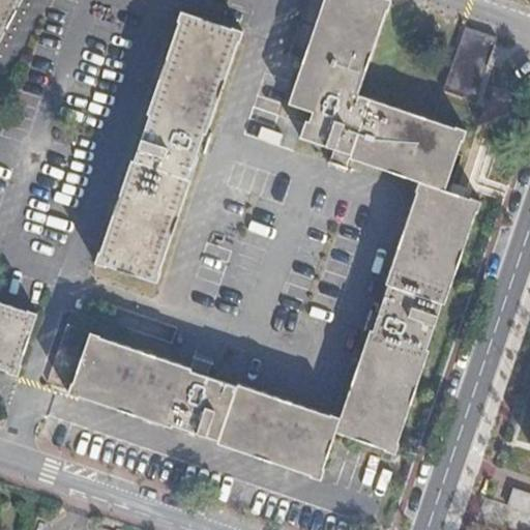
[(0,0),(0,45),(24,0),(0,0)]
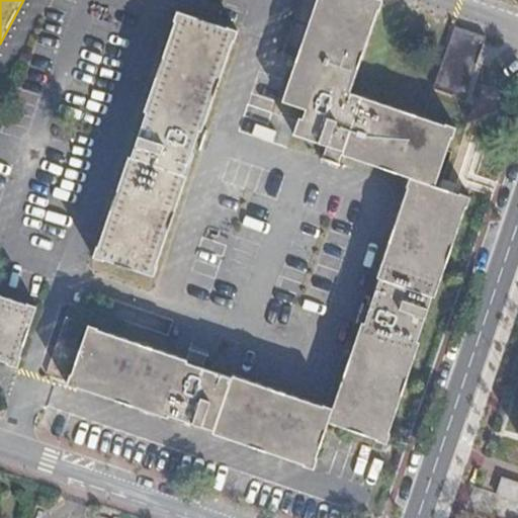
[(298,133),(330,143),(348,149),(347,152),(417,175),(381,275),(384,276),(373,311),(368,326),(340,408),(213,367),(193,361),(86,326),(67,386),(78,390),(78,389),(306,462),(305,465),(315,468),(330,422),(378,438),(377,440),(389,444),(392,436),(391,436),(472,196),(436,184),(452,137),(454,138),(457,127),(353,92),(382,0),(317,0),(285,99),(307,106),(298,133)]
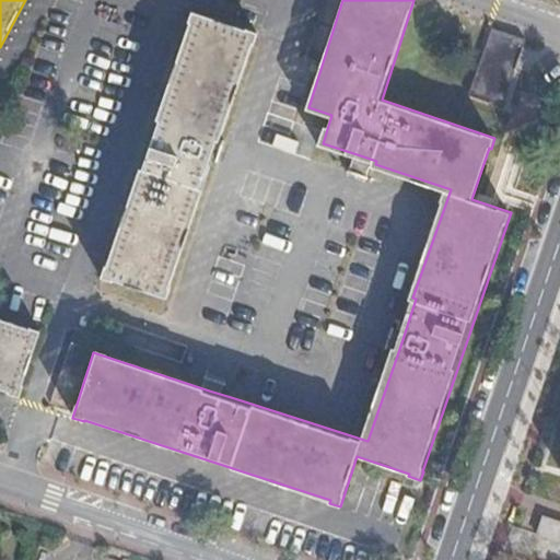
[(217,160),(223,139),(256,43),(257,43),(260,34),(190,11),(102,277),(173,301),(177,288),(174,287),(217,160)]
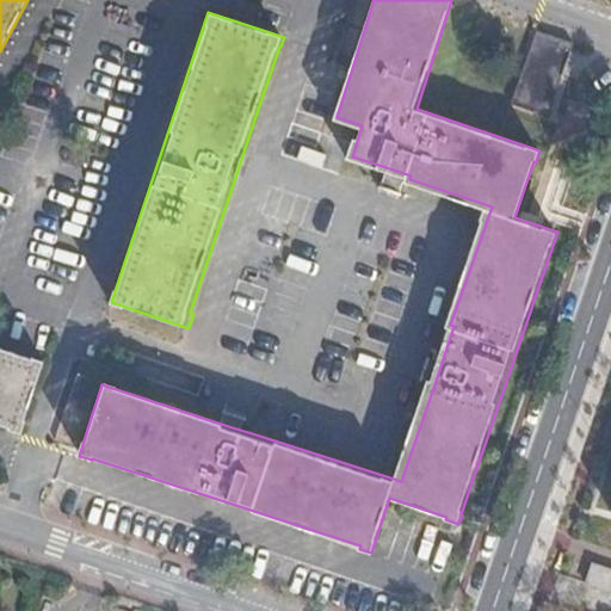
[(574,43),(536,31),(511,106),(549,119),(574,43)]
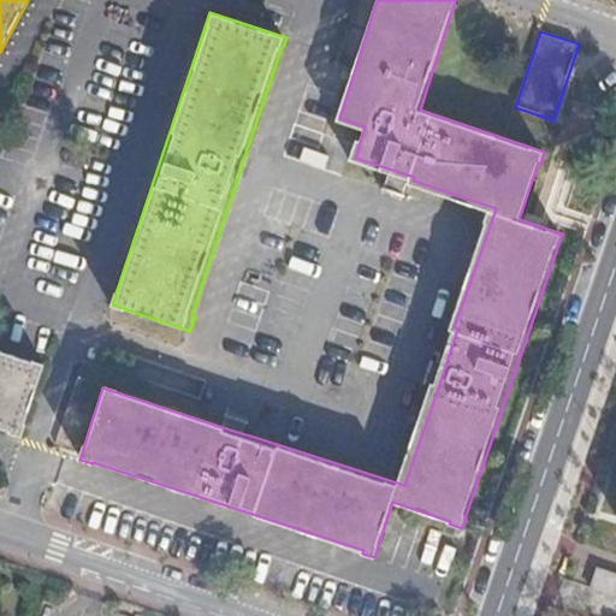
[(331,158),(332,142),(318,140),(315,167),(343,171),(344,159),(331,158)]
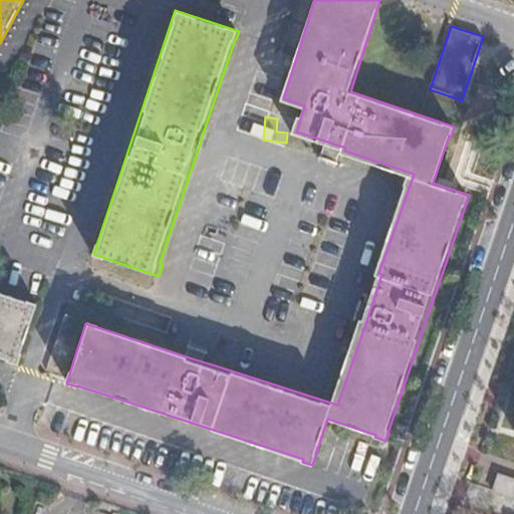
[(211,131),(205,127),(199,147),(205,149),(211,131)]
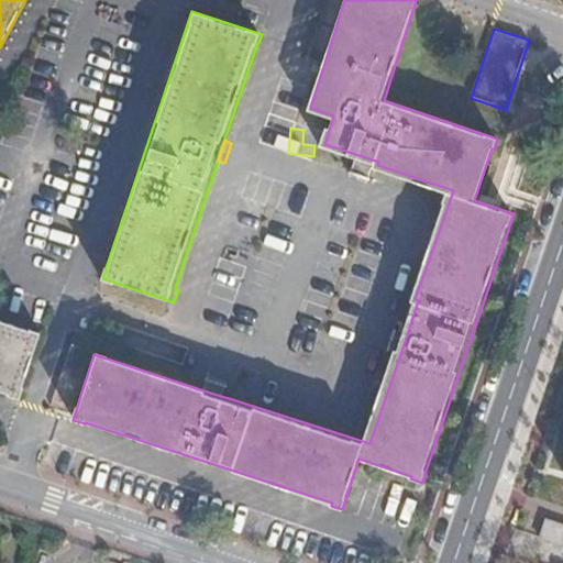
[(378,162),(359,155),(354,169),(373,177),(377,165),(378,162)]
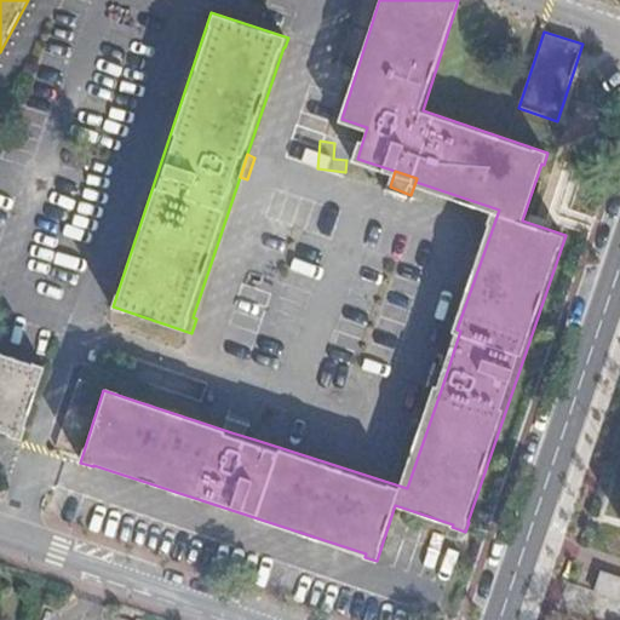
[(0,430),(19,437),(45,365),(0,349),(0,430)]
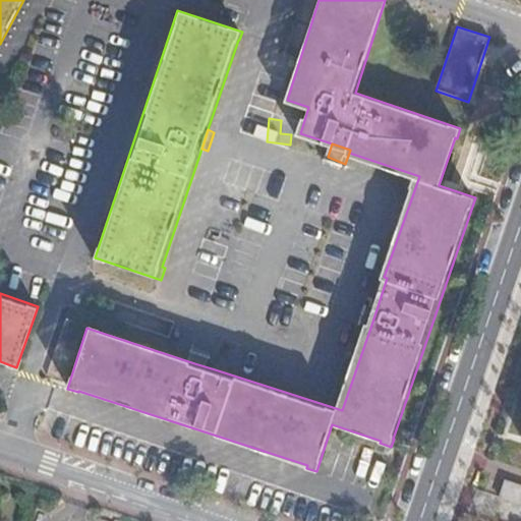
[(370,328),(375,312),(366,309),(361,325),(370,328)]
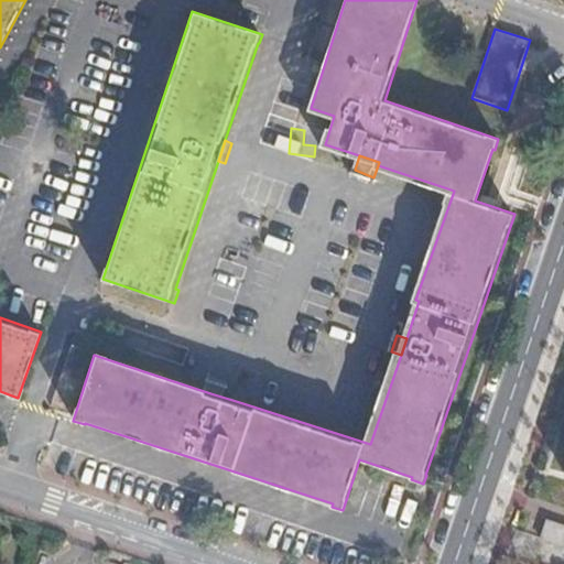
[(90,355),(79,350),(71,376),(83,380),(90,355)]
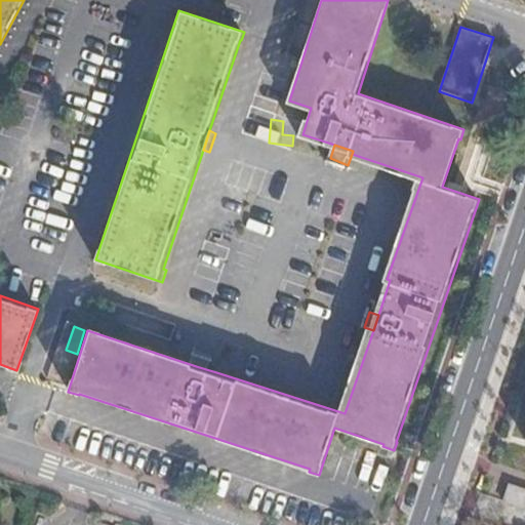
[(201,353),(196,366),(216,372),(220,359),(201,353)]
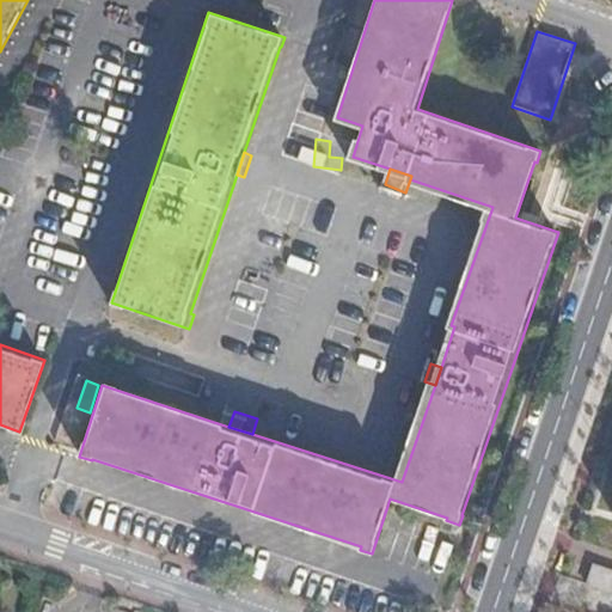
[(588,587),(610,594),(611,587),(611,574),(595,568),(588,587)]
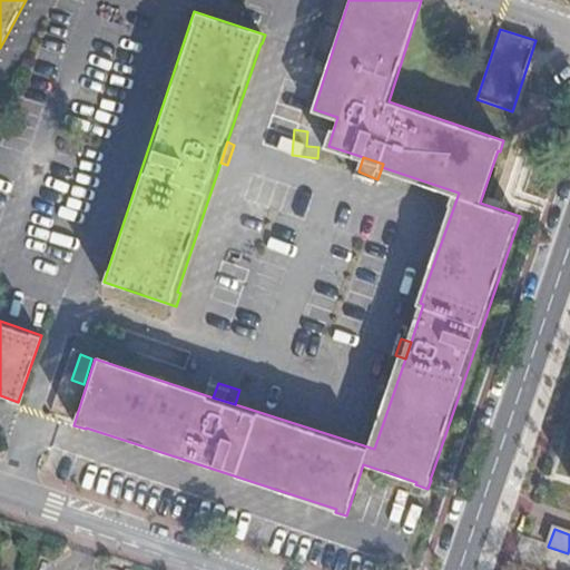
All buildings are outlined.
